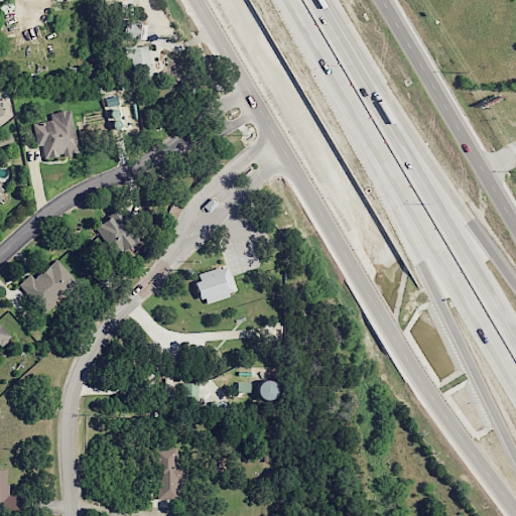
[(119,36),(121,21),(144,23),(142,38),(119,36)]
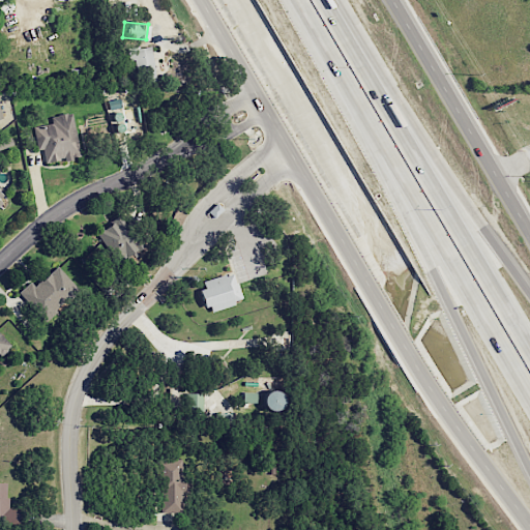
[(131,59),(127,59),(125,47),(138,45),(138,47),(148,45),(154,79),(136,83),(131,59)]
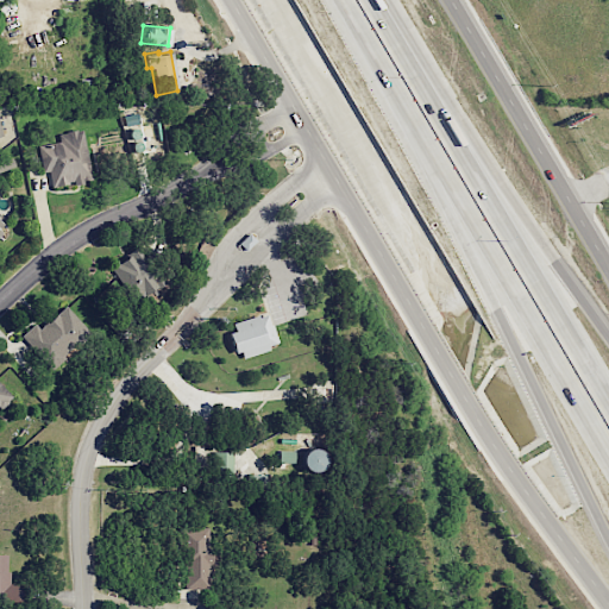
[(142,130),(140,129),(131,130),(135,162),(159,159),(156,129),(142,130)]
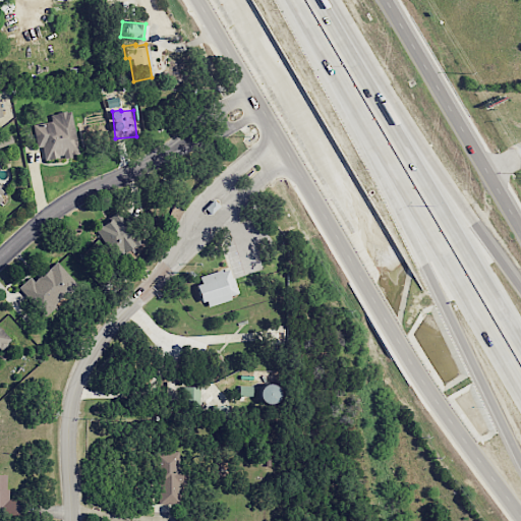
[(50,115),(70,111),(78,155),(45,161),(42,145),(37,146),(33,125),(51,121),(50,115)]
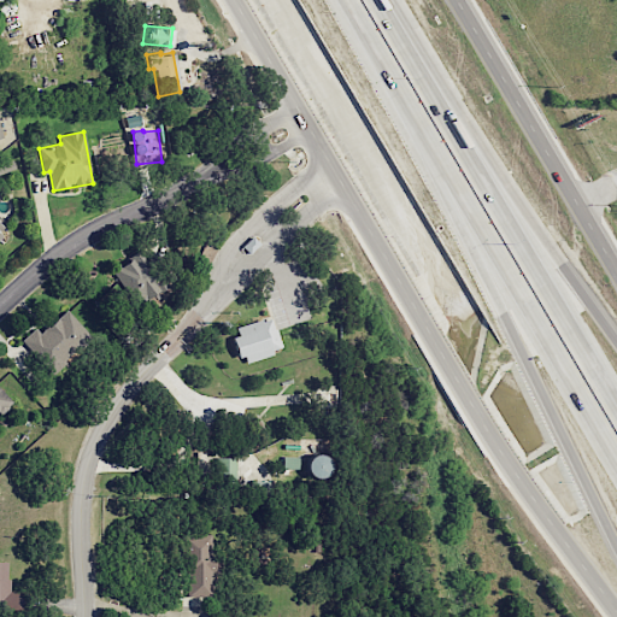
[(0,174),(15,169),(12,160),(0,164),(0,174)]
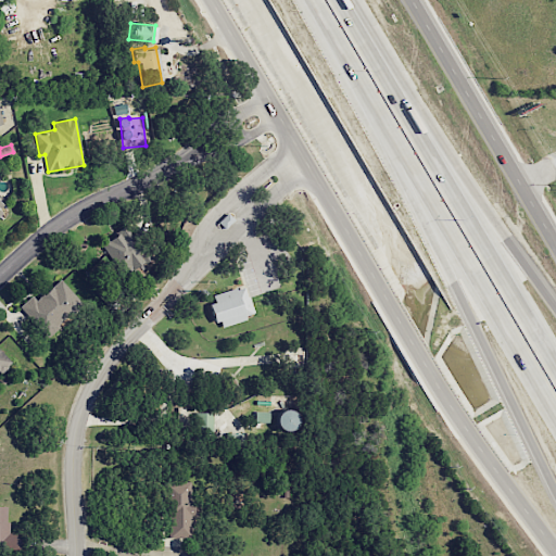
[(227,230),(220,224),(230,214),(237,222),(227,230)]
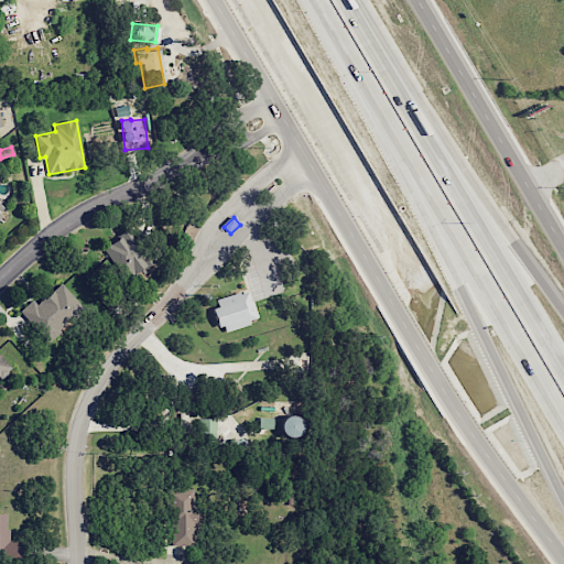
[(102,249),(131,229),(153,261),(125,281),(102,249)]
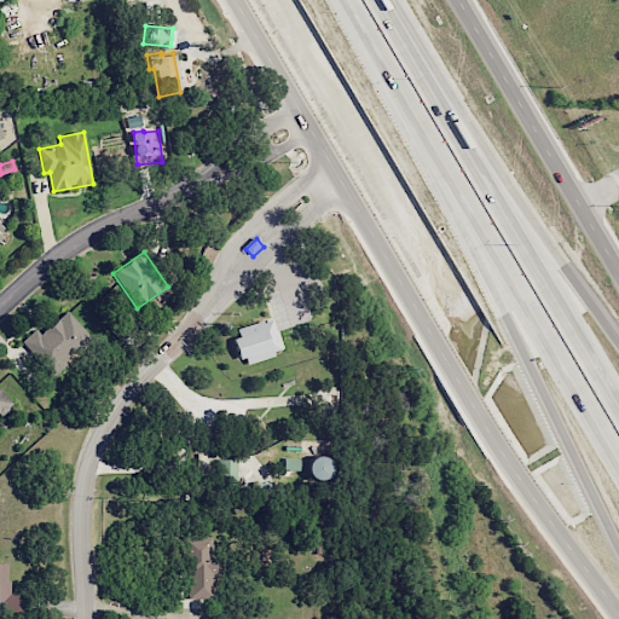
[(21,341),(34,329),(39,335),(65,311),(88,336),(61,360),(64,364),(52,375),(21,341)]
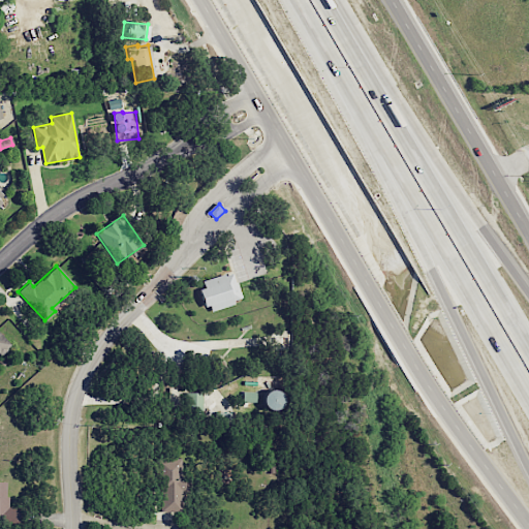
[(208,311),(242,301),(232,272),(198,282),(208,311)]
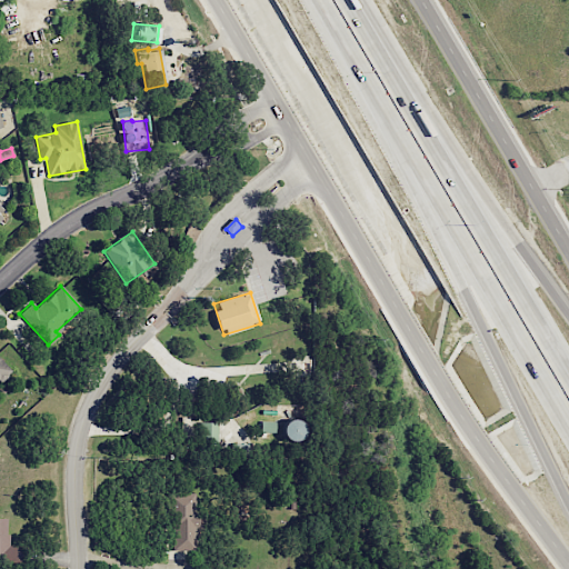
[(0,379),(0,358),(10,370),(0,379)]
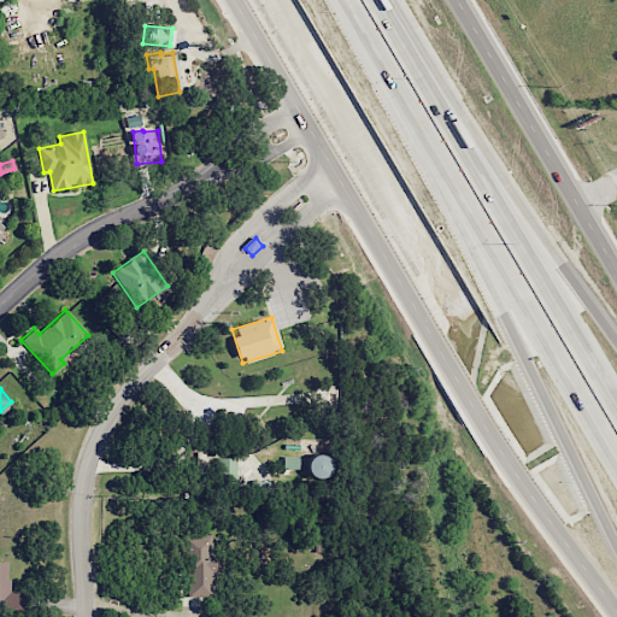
[(312,453),(305,474),(324,480),(330,459),(312,453)]
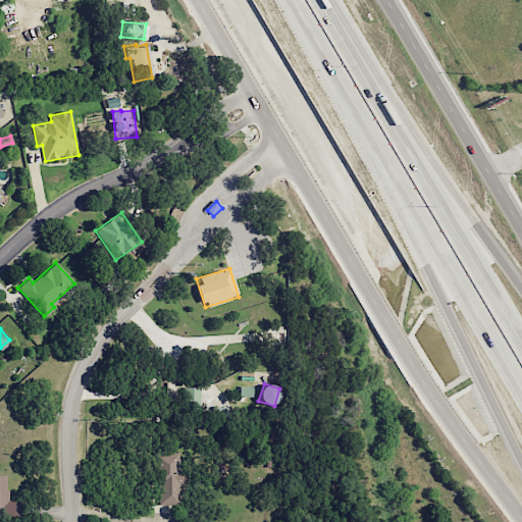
[(178,452),(178,470),(180,470),(180,484),(178,484),(178,504),(158,504),(158,452),(178,452)]
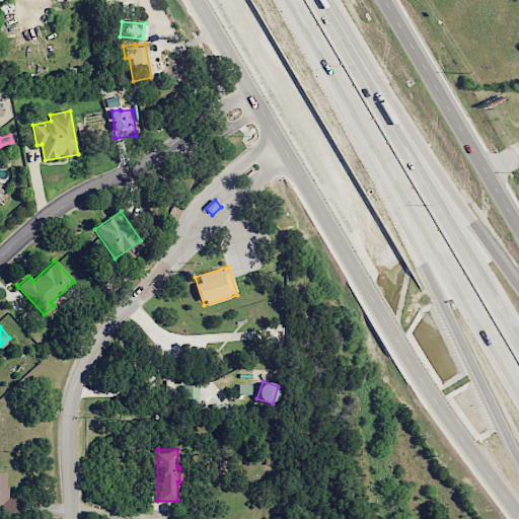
[(0,511),(0,471),(6,472),(5,487),(8,487),(7,498),(20,499),(19,513),(0,511)]
